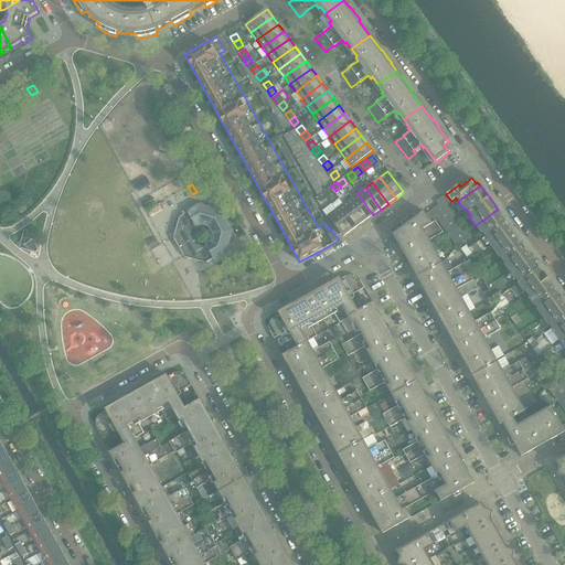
[(328,189),(323,192),(322,193),(327,199),(332,194),(328,189)]
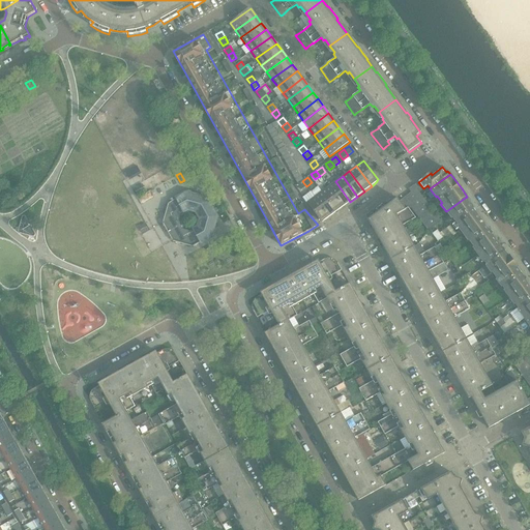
[(306,186),(302,181),(298,184),(297,184),(301,190),(306,186)]
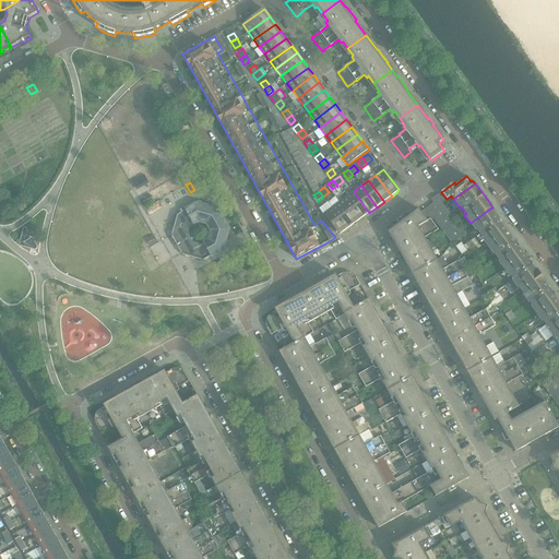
[(369,213),(354,191),(346,197),(363,218),(369,213)]
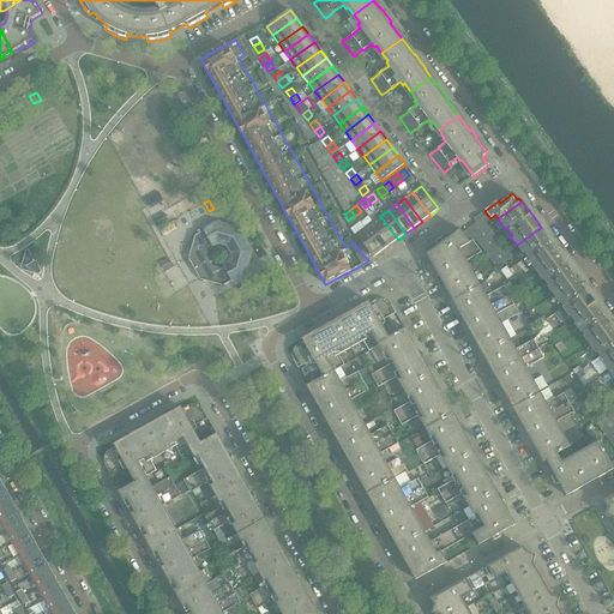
[(169,222),(164,214),(155,220),(160,228),(169,222)]
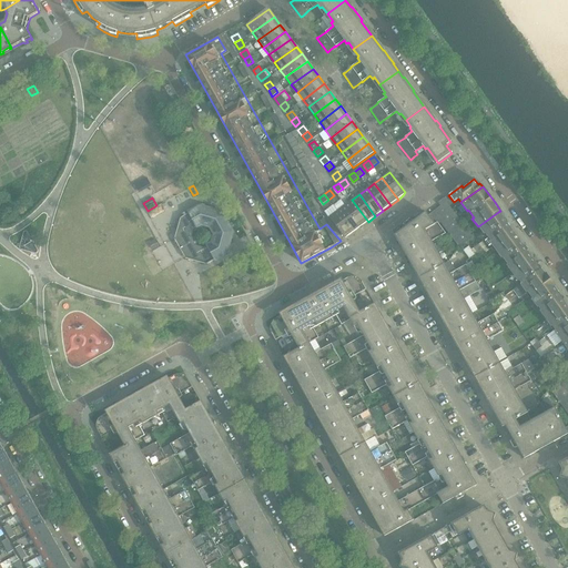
[(465,240),(439,208),(428,215),(434,224),(437,222),(439,224),(440,223),(448,233),(459,249),(473,237),(444,199),(438,203),(440,206),(442,205),(466,239),(465,240)]
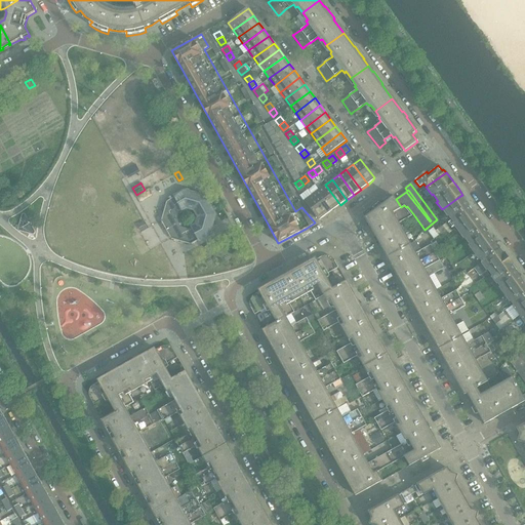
[(340,205),(325,185),(319,191),(333,210),(340,205)]
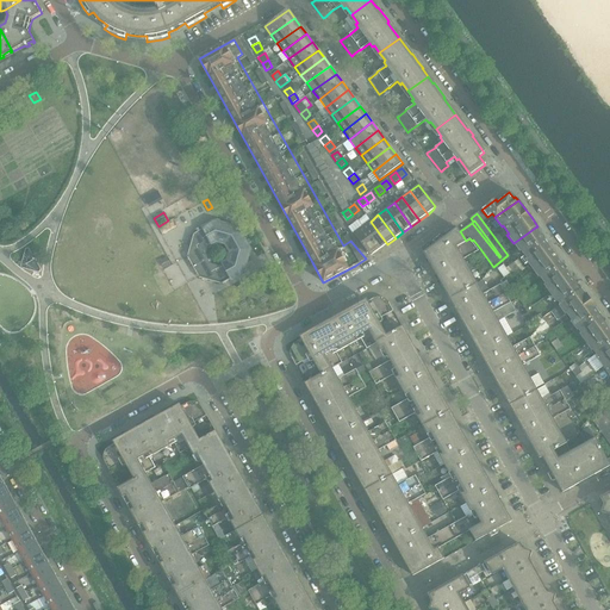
[(387,244),(371,222),(366,216),(358,222),(379,250),(387,244)]
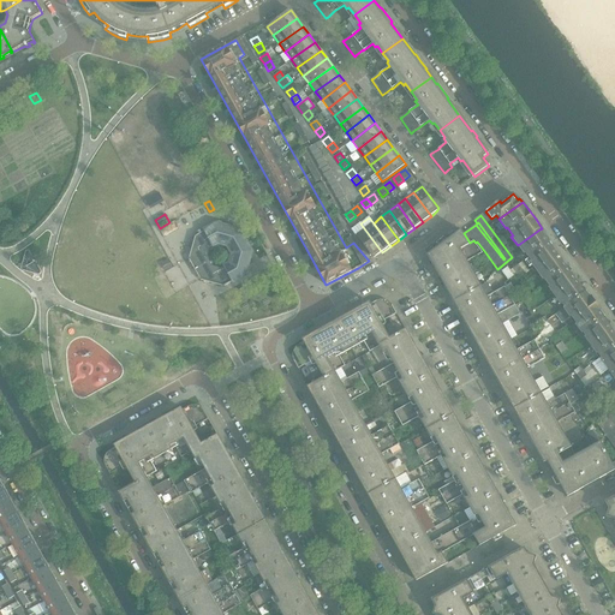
[(382,252),(360,224),(360,222),(352,228),(357,236),(372,257),(375,256),(375,257),(382,252)]
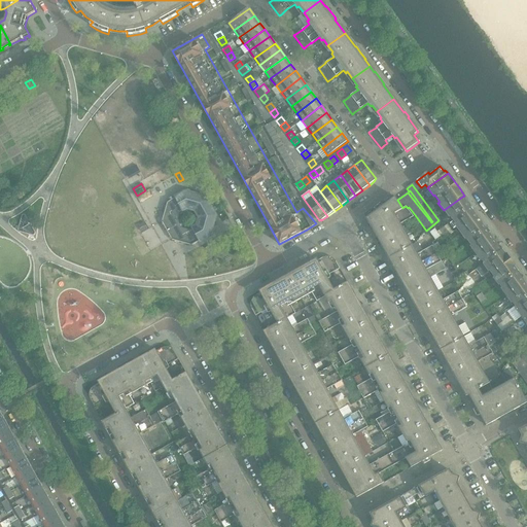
[(162,222),(171,240),(191,246),(209,236),(215,216),(205,198),(185,192),(167,202),(162,222)]
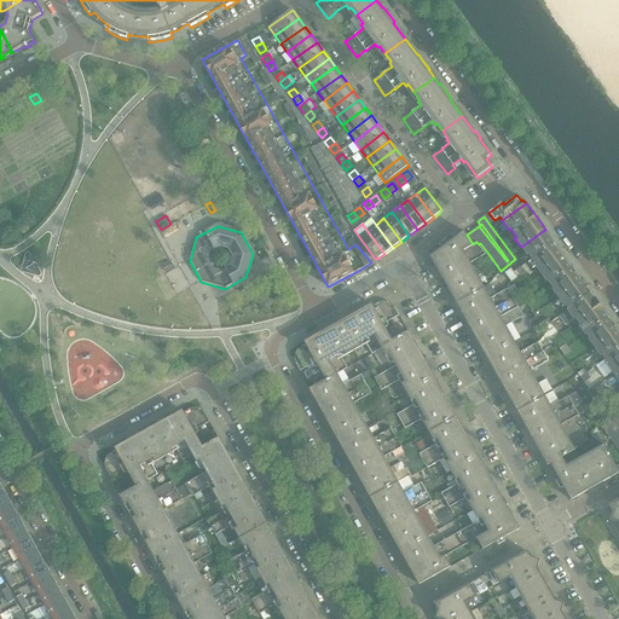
[(561,256),(551,244),(554,242),(551,238),(549,239),(543,231),(521,247),(527,255),(528,254),(534,262),(533,264),(539,272),(561,256)]
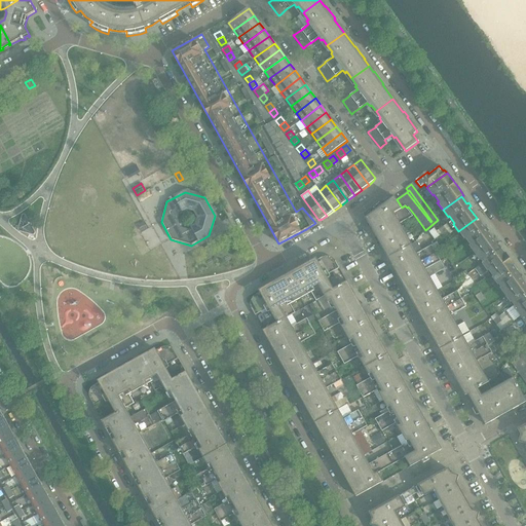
[(411,245),(400,225),(400,224),(415,216),(408,207),(407,208),(405,205),(402,208),(397,199),(395,197),(366,219),(370,227),(370,226),(373,231),(376,230),(378,234),(376,236),(380,245),(383,242),(386,249),(383,250),(387,258),(411,245)]
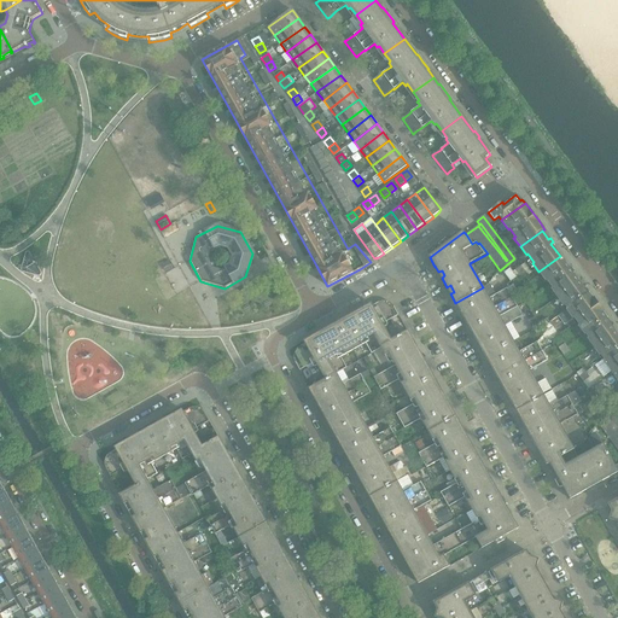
[(578,283),(572,273),(575,272),(572,268),(570,269),(560,256),(538,272),(544,281),(547,280),(552,287),(551,289),(557,297),(578,283)]
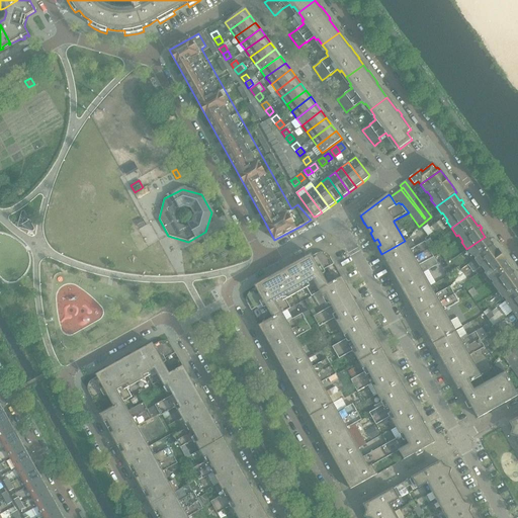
[(142,219),(136,222),(139,228),(145,225),(142,219)]
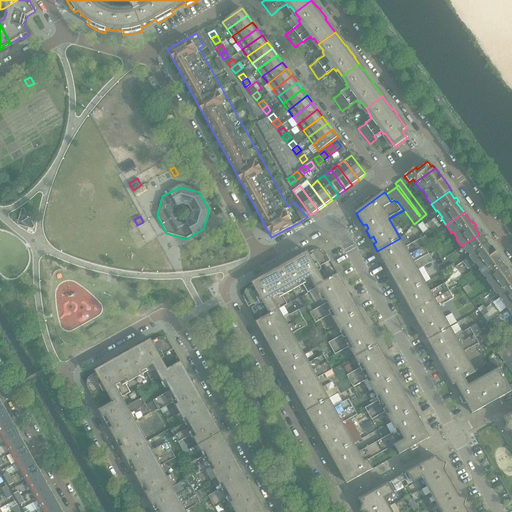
[(428,230),(425,226),(420,230),(423,234),(428,230)]
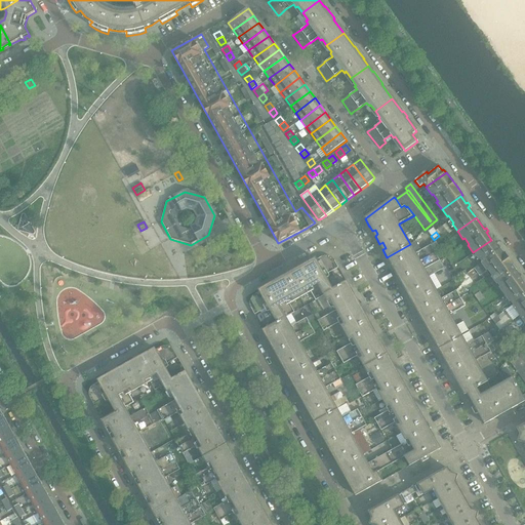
[(509,258),(500,248),(498,245),(496,246),(491,240),(473,252),(478,259),(480,258),(482,263),(481,263),(486,271),(487,270),(490,273),(509,258)]
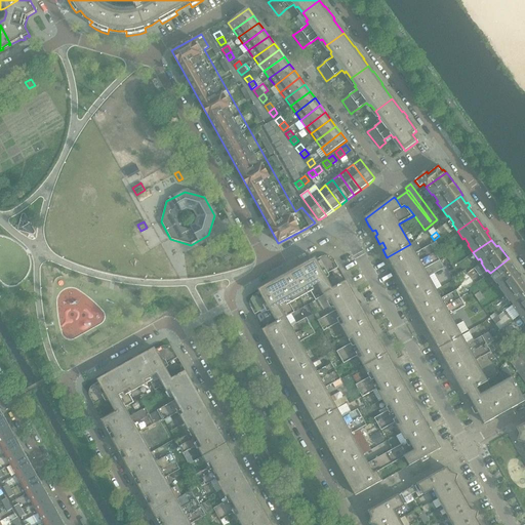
[(436,290),(425,271),(410,244),(387,257),(392,265),(394,264),(398,270),(395,271),(396,272),(398,271),(401,275),(398,276),(405,289),(408,288),(411,294),(408,295),(412,303),(436,290)]
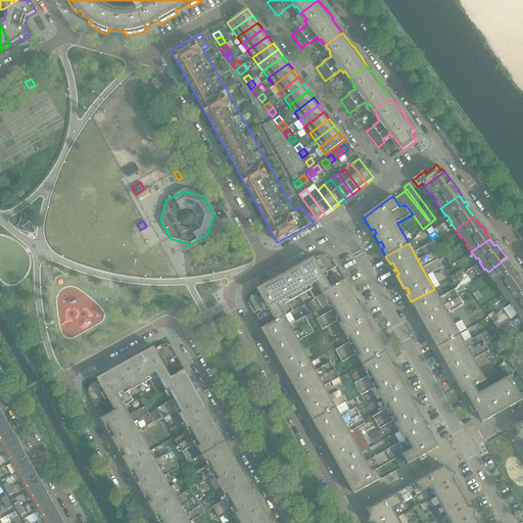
[(444,256),(449,251),(446,248),(441,251),(444,256)]
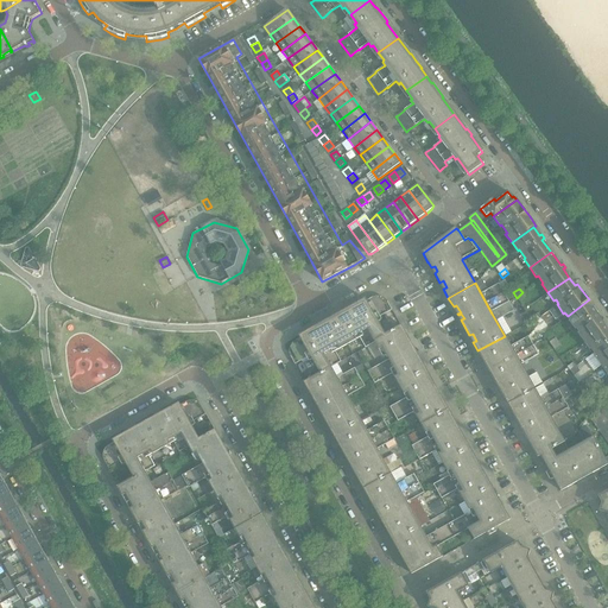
[(377,320),(392,310),(387,302),(387,303),(385,299),(375,297),(372,298),(366,301),(365,299),(354,305),(333,317),(347,344),(355,340),(354,336),(358,334),(365,347),(375,342),(374,341),(385,335),(377,320)]
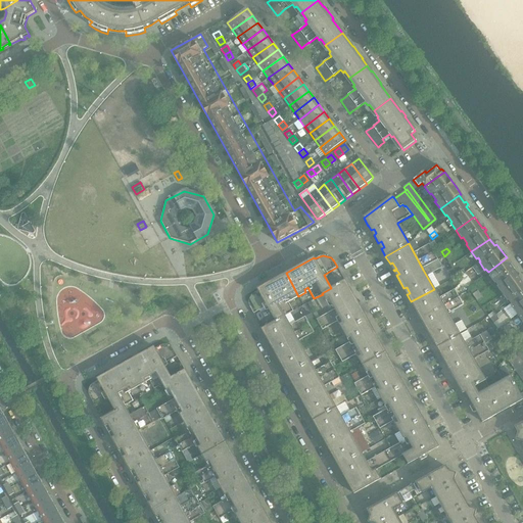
[(520,281),(515,274),(517,272),(515,269),(507,257),(488,272),(490,275),(489,276),(494,283),(495,282),(497,286),(496,286),(502,294),(520,281)]
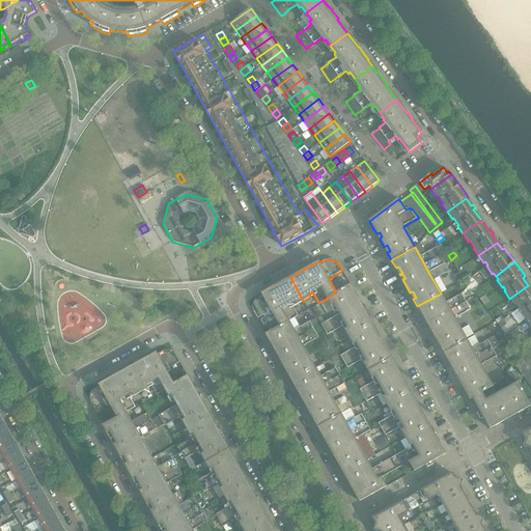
[(446,271),(443,264),(438,269),(441,274),(446,271)]
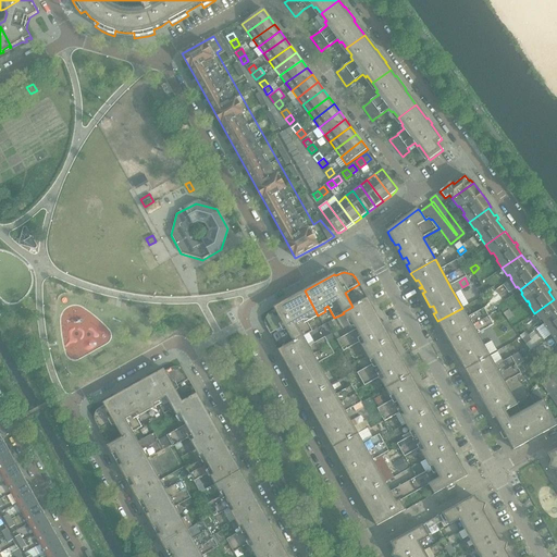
[(305,318),(309,317),(310,319),(318,316),(305,291),(284,302),(284,301),(274,308),(275,309),(270,312),(270,313),(267,316),(264,323),(267,326),(265,326),(270,334),(284,326),(293,342),(302,336),(312,331),(305,318)]
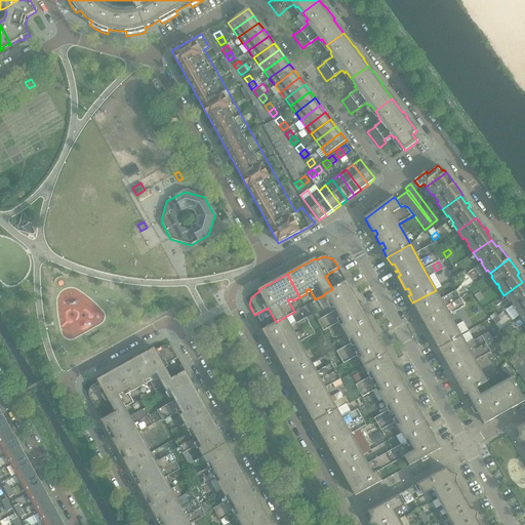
[(368,320),(360,306),(347,281),(332,289),(323,294),(324,295),(327,301),(330,299),(335,310),(317,320),(323,330),(341,320),(344,323),(340,325),(345,332),(368,320)]
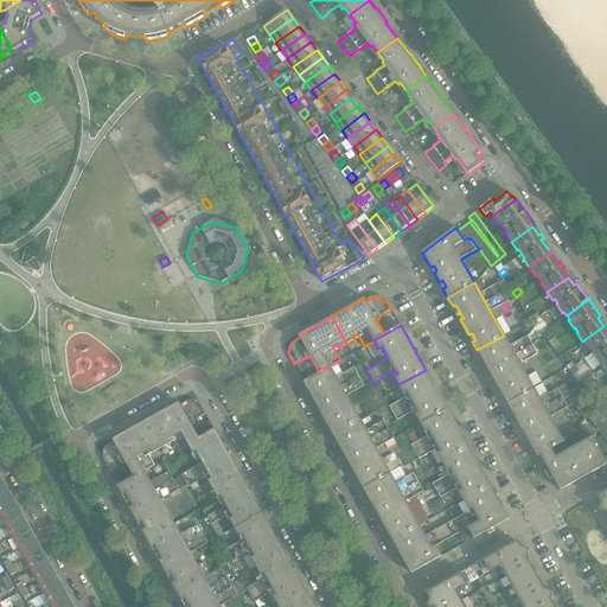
[(606,360),(606,330),(604,326),(582,342),(588,350),(590,349),(595,356),(594,357),(600,365),(606,360)]
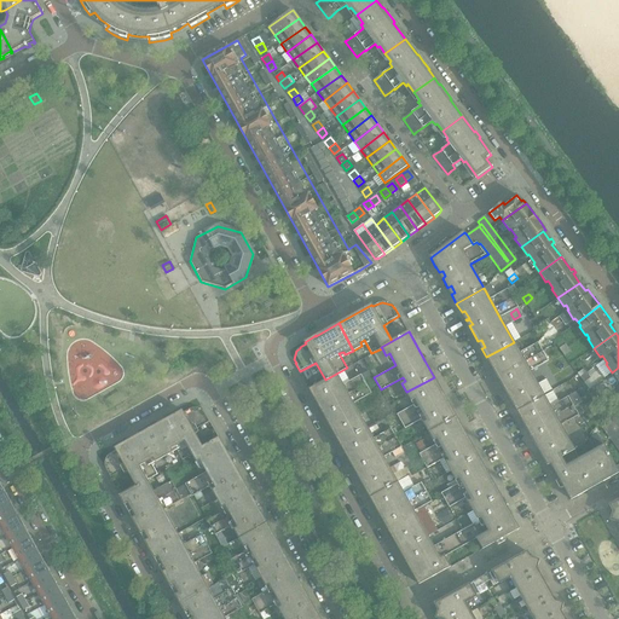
[(544,395),(531,372),(530,371),(549,360),(538,342),(520,352),(514,342),(486,357),(492,366),(495,364),(499,371),(496,374),(496,375),(499,372),(503,377),(499,380),(508,395),(512,393),(515,400),(512,403),(516,411),(544,395)]
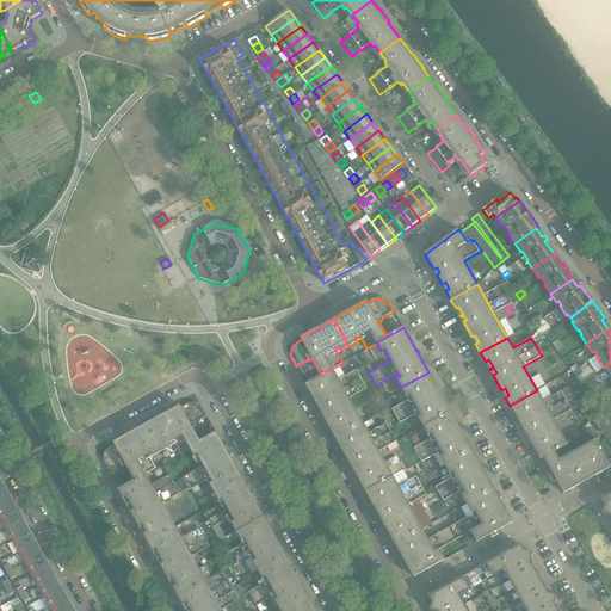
[(585,377),(582,374),(579,368),(573,372),(579,381),(585,377)]
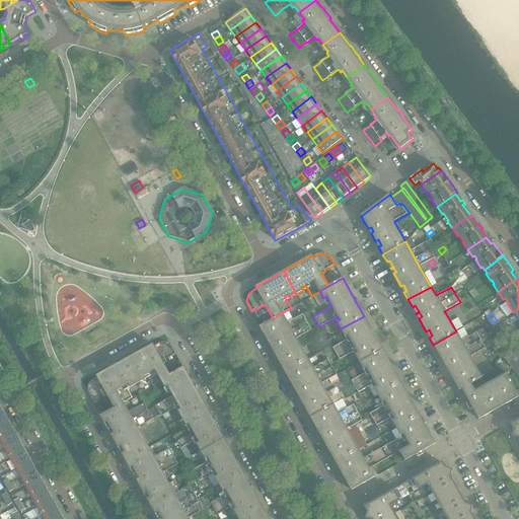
[(296,338),(311,329),(302,314),(287,322),(282,313),(273,318),(260,326),(264,335),(267,332),(270,339),(267,340),(268,341),(271,340),(273,344),(270,346),(278,359),(280,357),(284,363),(281,364),(285,372),(308,359),(296,338)]
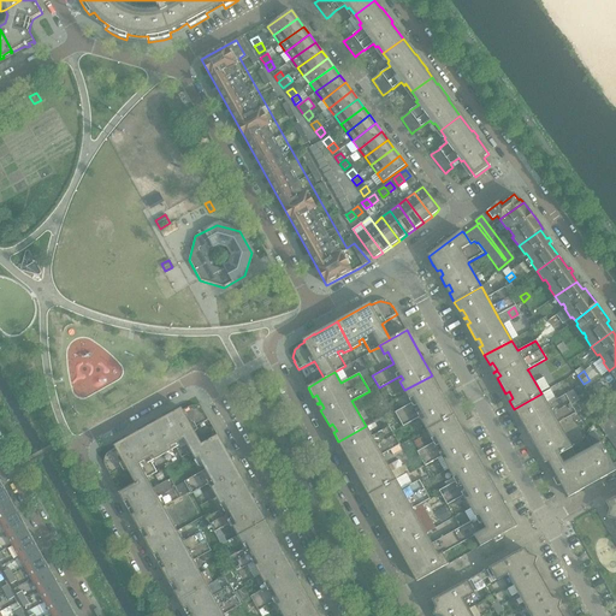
[(454,414),(442,392),(432,375),(404,390),(409,398),(413,397),(415,401),(395,412),(402,426),(424,415),(425,419),(421,420),(426,430),(454,414)]
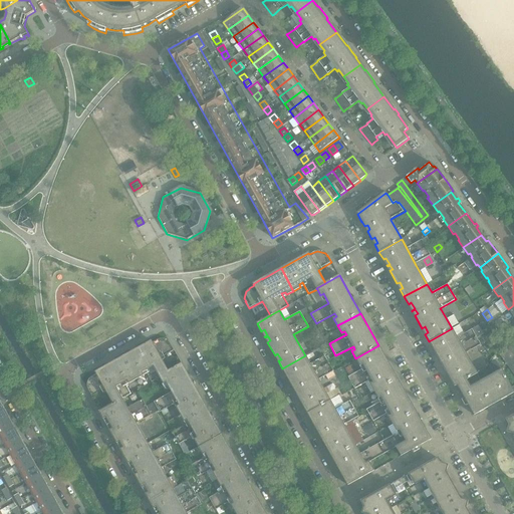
[(477,373),(466,353),(481,344),(472,329),(457,337),(452,328),(429,341),(434,349),(437,347),(440,353),(437,354),(438,355),(440,354),(443,358),(440,360),(447,373),(450,371),(453,377),(450,378),(455,387),(458,386),(476,374),(477,373)]
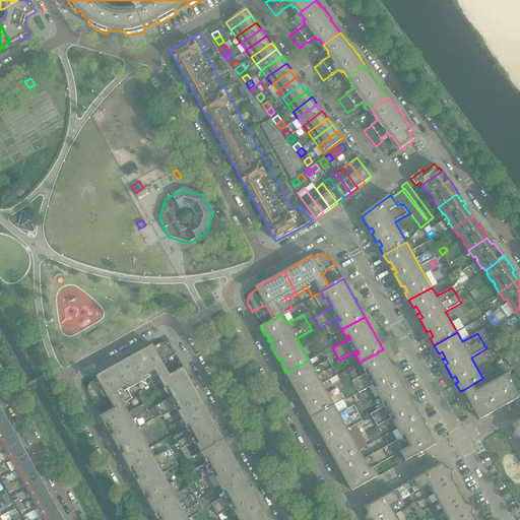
[(501,341),(498,336),(492,341),(495,345),(501,341)]
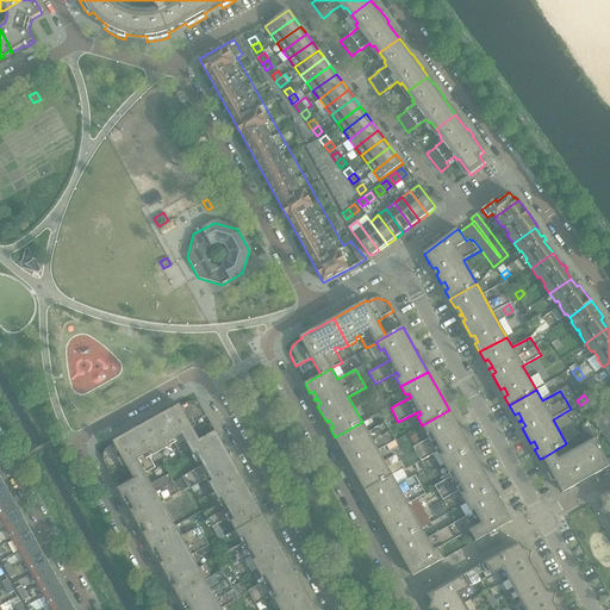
[(191,424),(206,416),(201,408),(201,409),(199,405),(191,403),(187,404),(186,404),(180,406),(179,404),(168,411),(147,423),(162,450),(170,446),(169,442),(173,440),(180,454),(190,448),(188,446),(199,440),(191,424)]
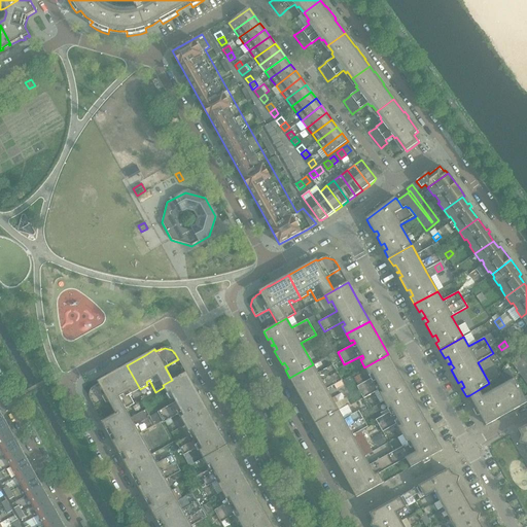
[(526,363),(526,356),(523,351),(517,355),(525,365),(526,363)]
